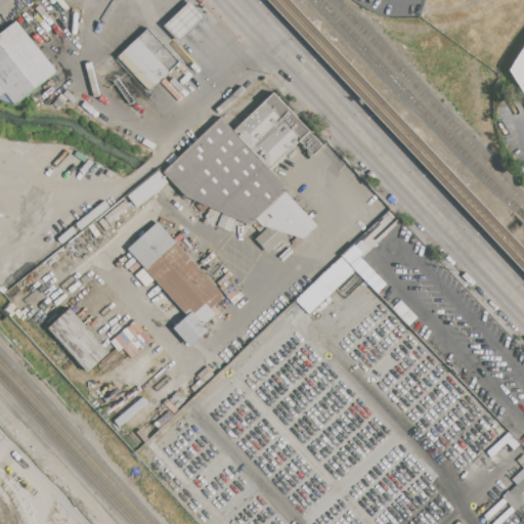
[(165,26),(190,1),(206,17),(180,42),(165,26)]
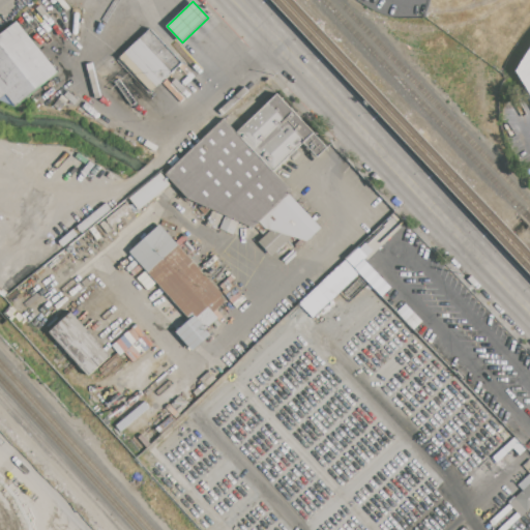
[(0,36),(18,22),(58,71),(16,106),(5,94),(0,98),(0,36)]
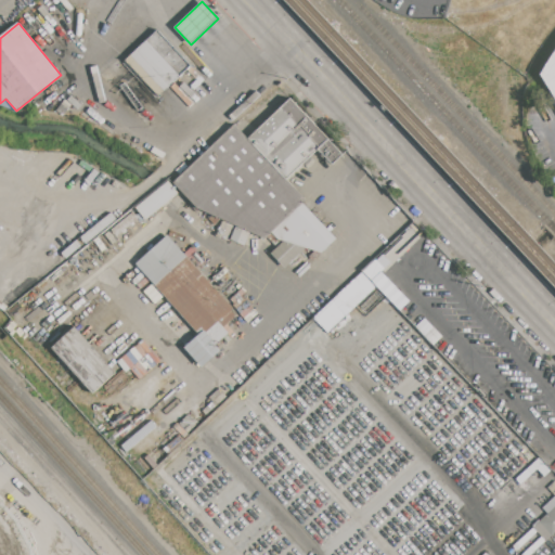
[(157,30),(191,66),(158,97),(125,62),(157,30)]
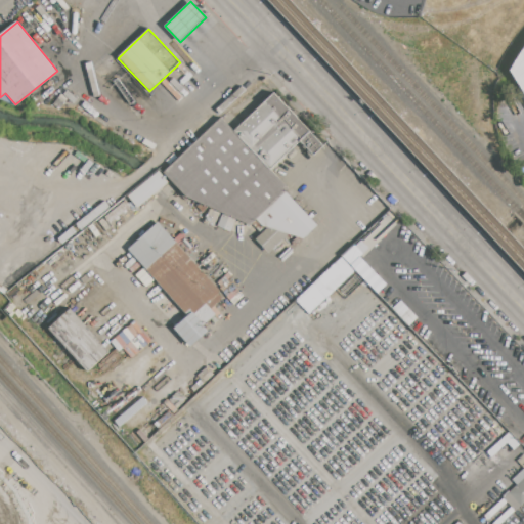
[(523,88),(511,68),(523,50),(523,48),(523,88)]
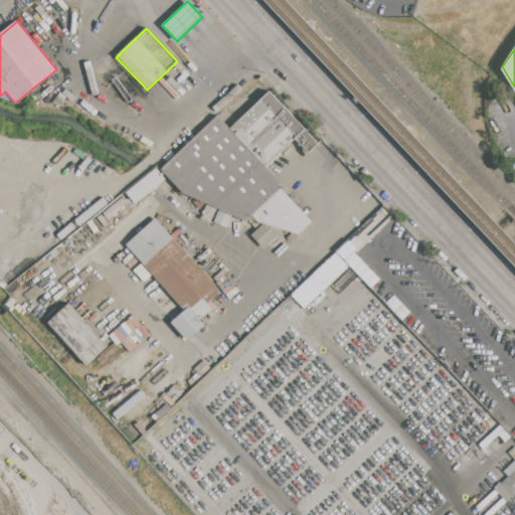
[(218,116),(230,128),(270,91),(305,129),(266,166),(284,185),(281,188),(312,221),(298,234),(283,229),(265,246),(252,234),(264,223),(251,215),(245,221),(232,215),(227,229),(212,223),(218,209),(181,194),(160,169),(218,116)]
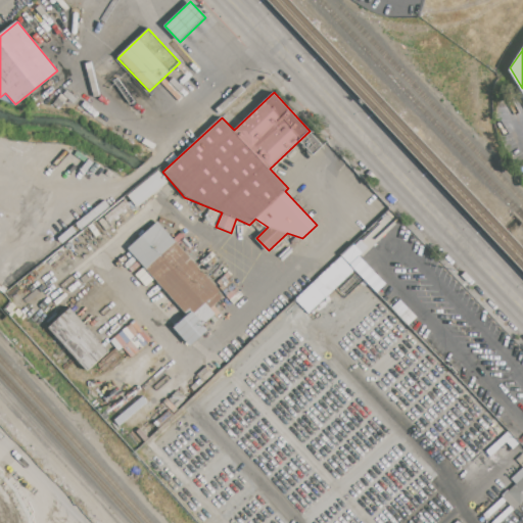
[(128,248),(158,221),(220,289),(217,291),(223,298),(200,318),(190,307),(185,312),(128,248)]
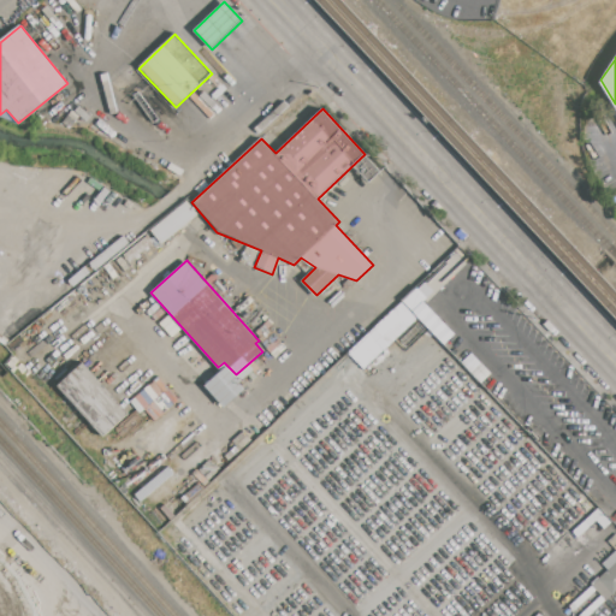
[(58,386),(83,363),(128,412),(102,436),(58,386)]
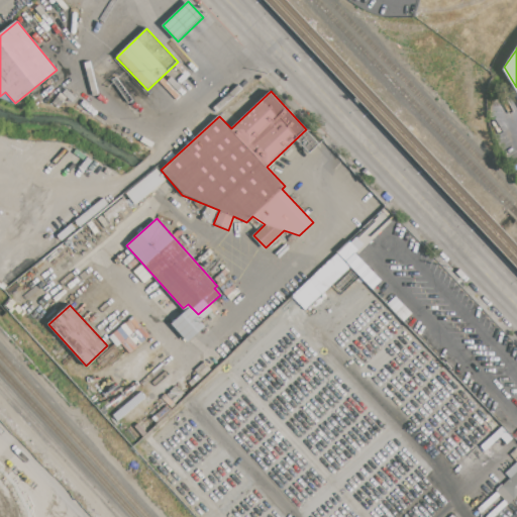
[(173,323),(189,308),(205,326),(188,341),(173,323)]
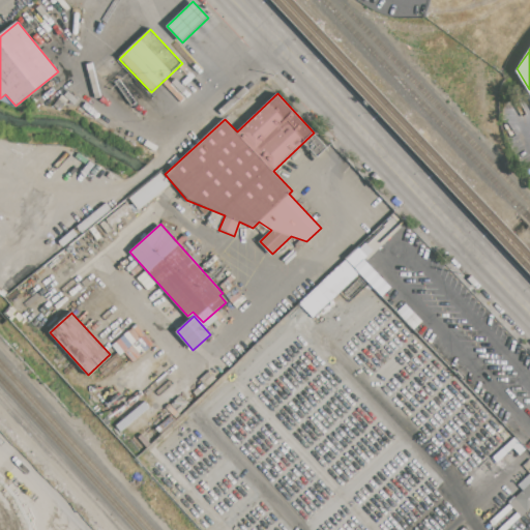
[(510,503),(524,491),(518,484),(529,473),(529,509),(523,517),(510,503)]
